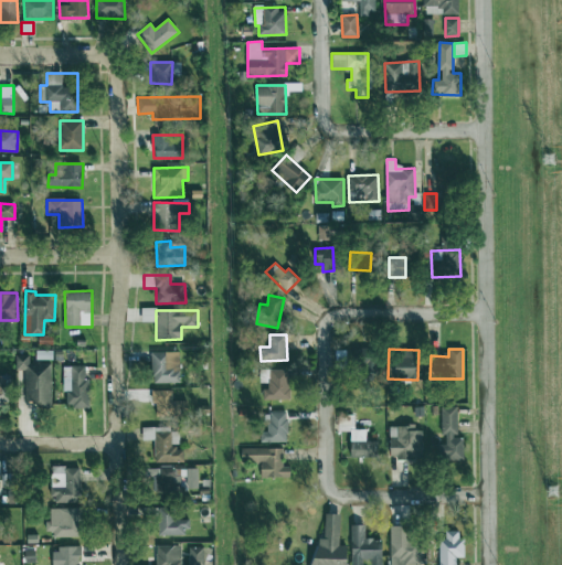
[(151,352),(151,383),(180,383),(180,352),(151,352)]
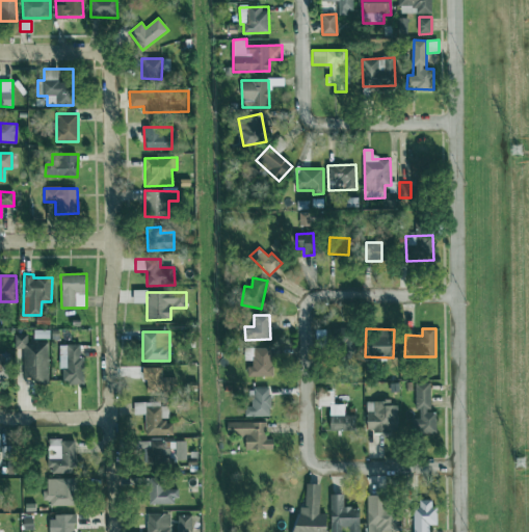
[(338,355),(352,357),(355,336),(341,334),(338,355)]
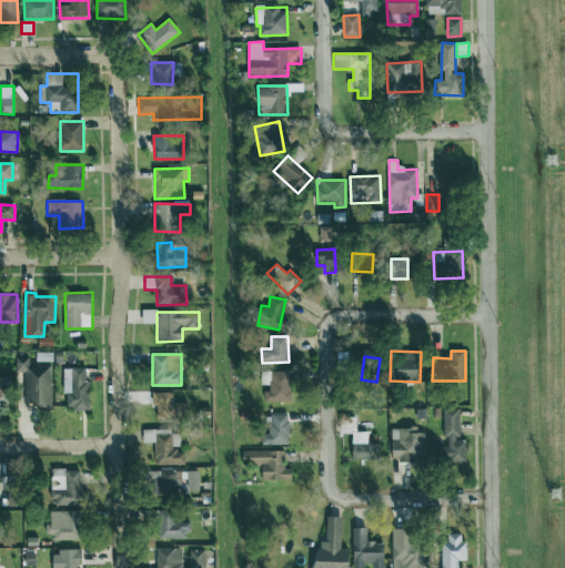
[(52,407),(52,366),(30,365),(30,357),(17,357),(16,372),(26,372),(24,406),(52,407)]
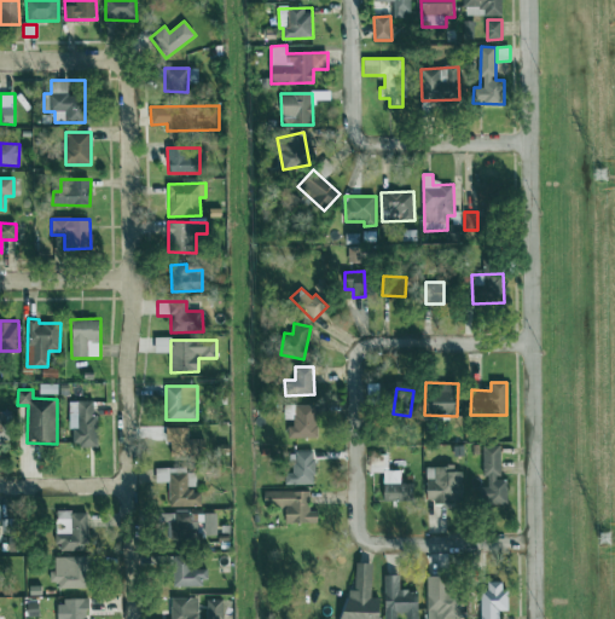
[(98,415),(93,415),(93,401),(70,401),(70,429),(74,429),(73,446),(98,447),(98,415)]
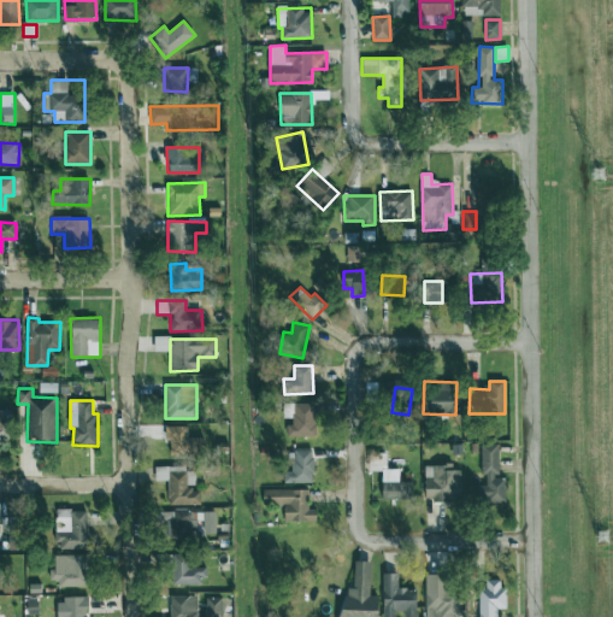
[(287,424),(287,438),(314,436),(314,403),(293,404),(294,424),(287,424)]
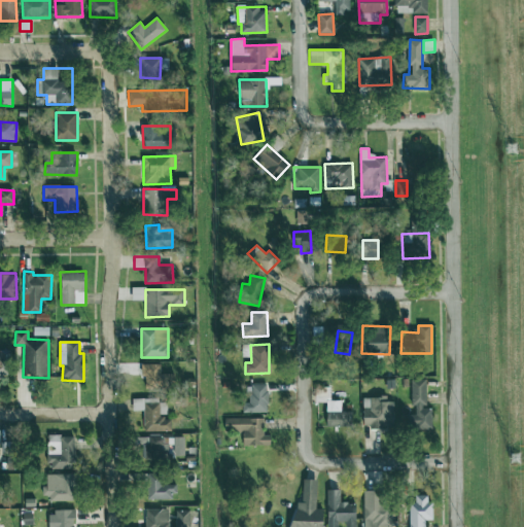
[(0,379),(8,379),(8,355),(0,355),(0,379)]
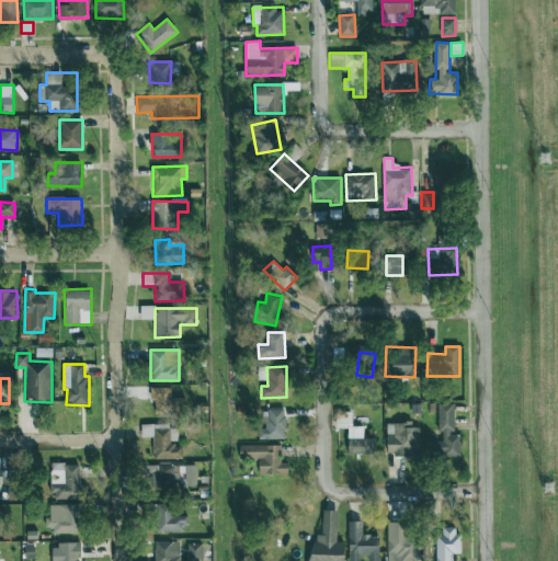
[(172,388),(152,388),(152,410),(178,410),(178,398),(172,398),(172,388)]
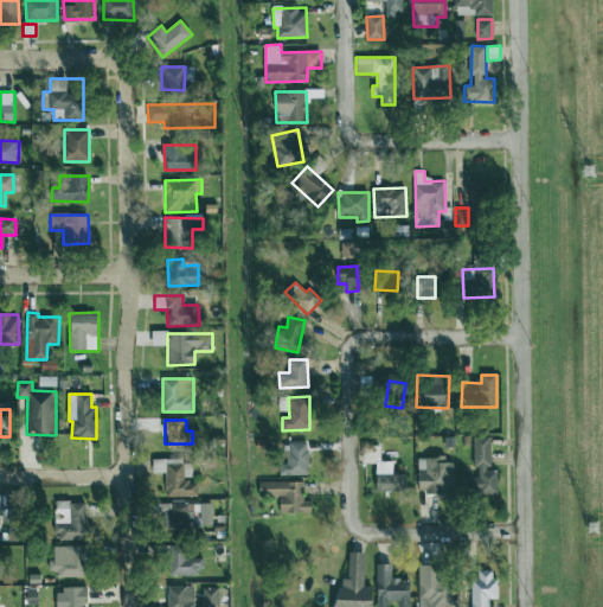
[(475,438),(475,477),(468,477),(468,493),(498,494),(498,470),(491,470),(492,438),(475,438)]
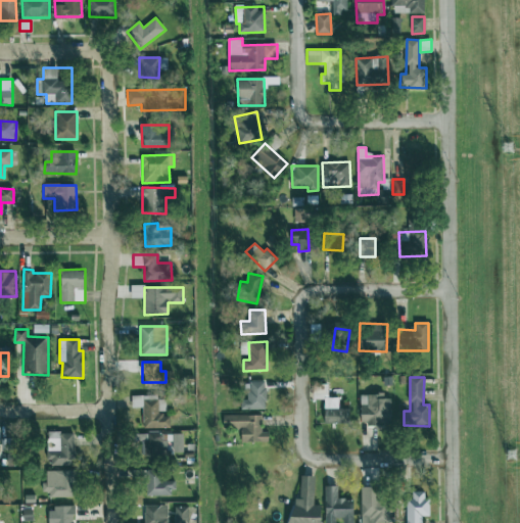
[(265,410),(266,382),(246,382),(246,399),(241,399),(241,410),(265,410)]
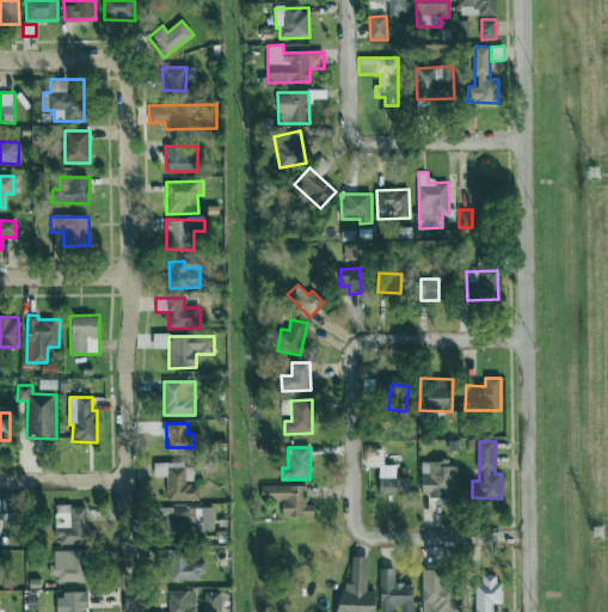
[(366,467),(379,467),(378,494),(409,495),(409,478),(395,478),(397,465),(384,465),(384,450),(366,450),(366,467)]
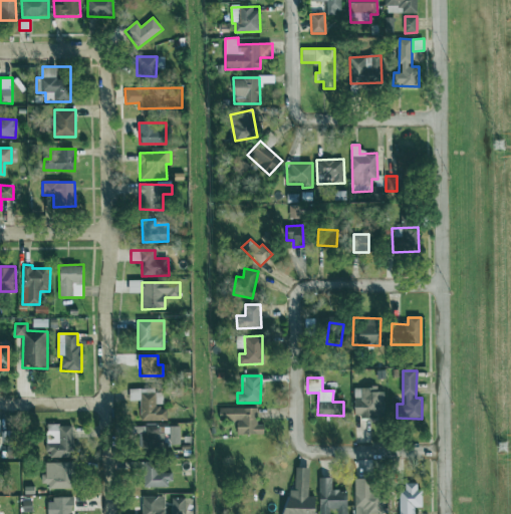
[(141,401),(141,420),(168,420),(168,407),(164,407),(164,394),(143,394),(143,389),(129,389),(130,401),(141,401)]
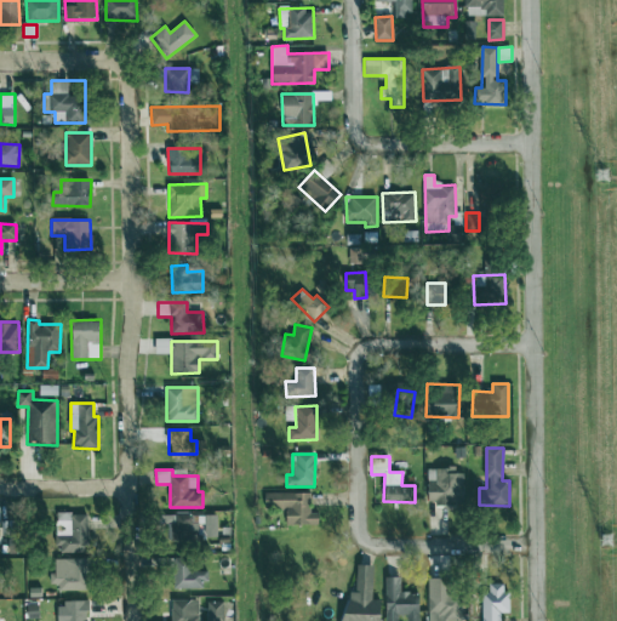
[(428,469),(428,506),(463,505),(463,469),(428,469)]
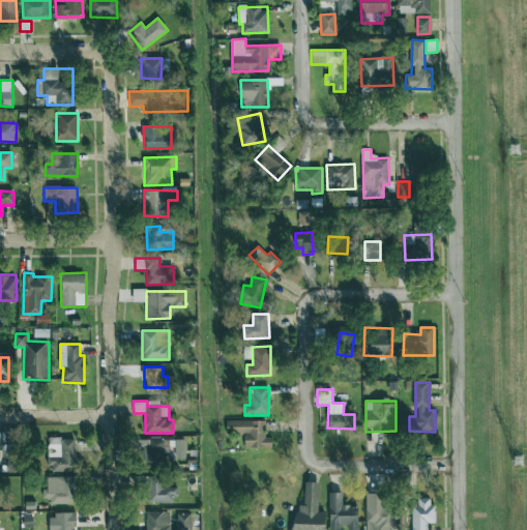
[(265,421),(226,420),(226,434),(243,434),(243,448),(271,448),(271,437),(265,437),(265,421)]
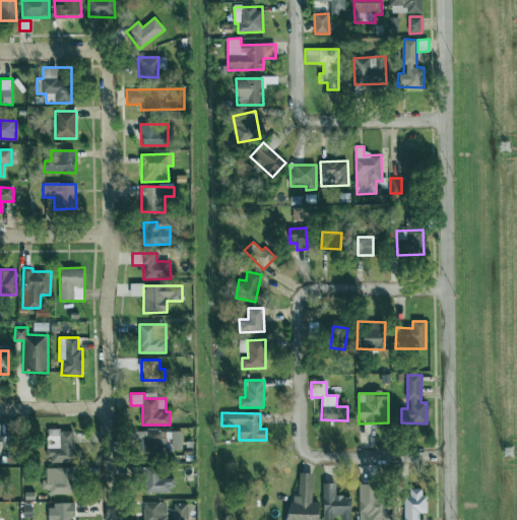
[(73,431),(48,430),(47,462),(72,463),(73,431)]
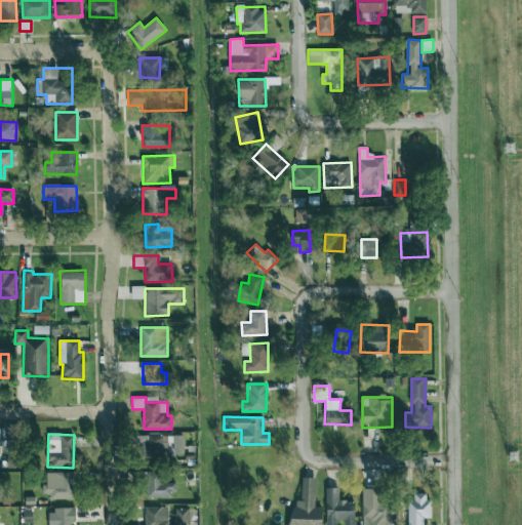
[(167,459),(166,434),(134,435),(135,444),(142,443),(143,459),(167,459)]
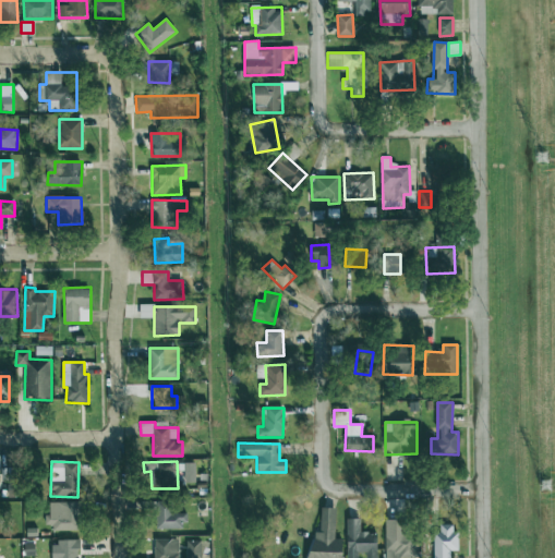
[(46,530),(77,529),(76,501),(49,502),(49,516),(45,516),(46,530)]
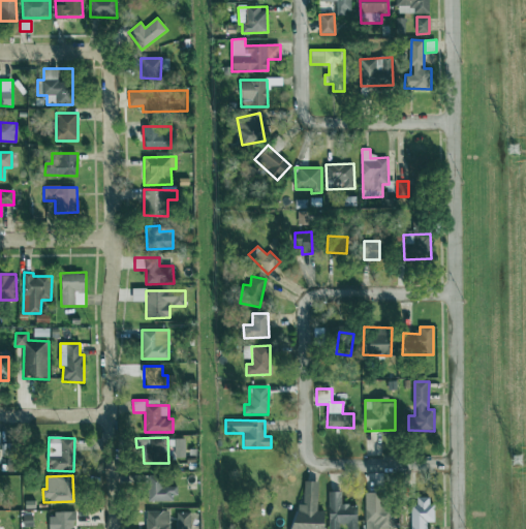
[(176,487),(162,487),(162,475),(147,475),(148,502),(176,501),(176,487)]
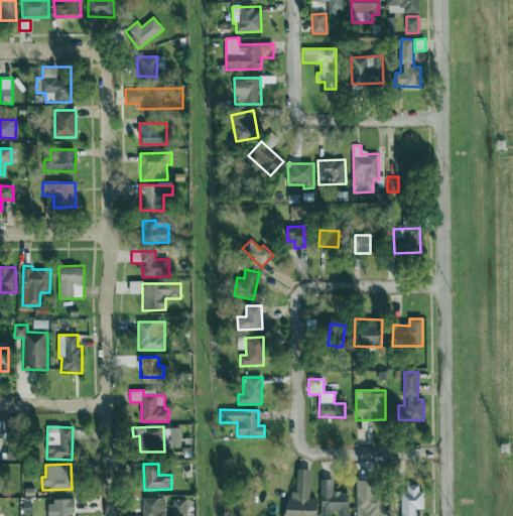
[(310,470),(296,470),(295,493),(286,492),(285,515),(314,515),(315,499),(309,498),(310,470)]
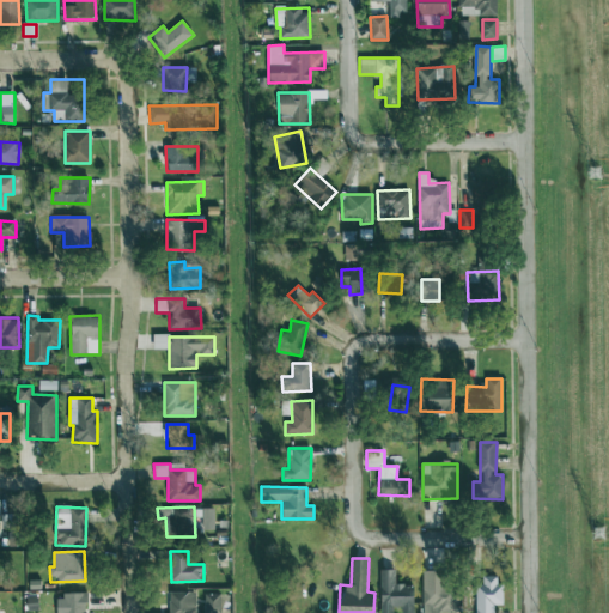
[(391,612),(393,607),(402,607),(401,612),(413,612),(413,584),(396,586),(395,570),(381,570),(381,612),(391,612)]
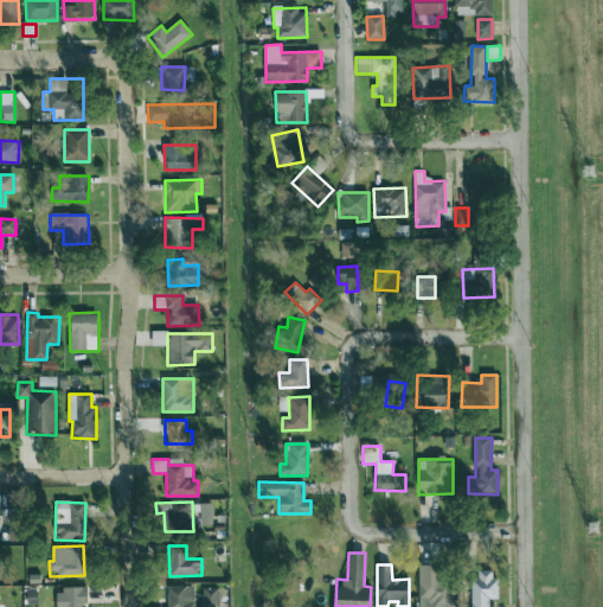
[(418,566),(418,606),(457,606),(457,575),(442,575),(442,566),(418,566)]
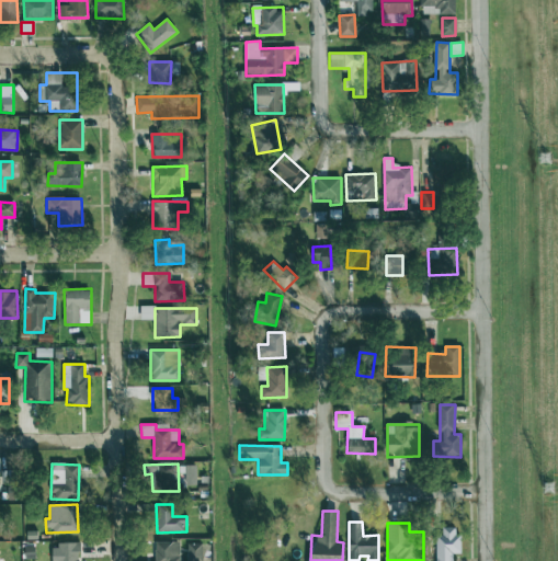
[(435,560),(454,560),(454,552),(458,552),(458,528),(443,527),(443,537),(436,537),(435,560)]
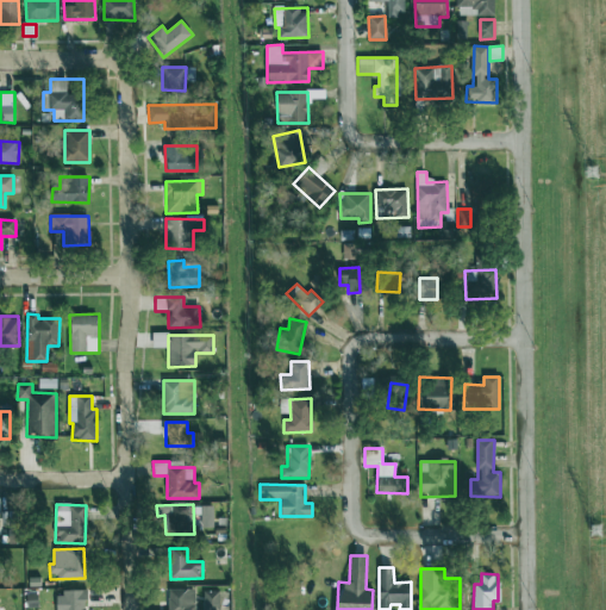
[(63,591),(62,609),(86,609),(86,590),(63,591)]
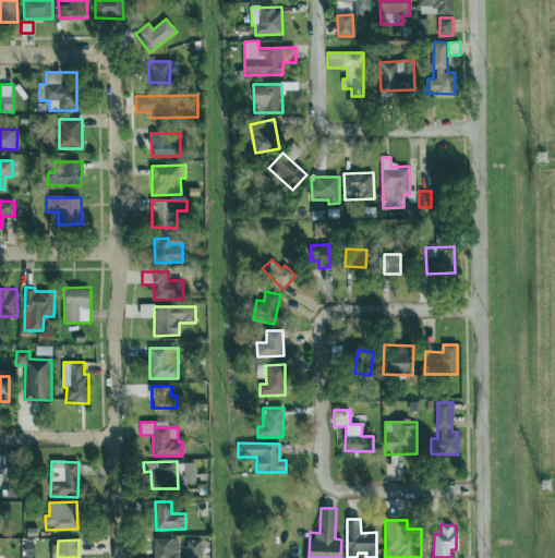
[(180,557),(180,540),(154,540),(154,557),(180,557)]
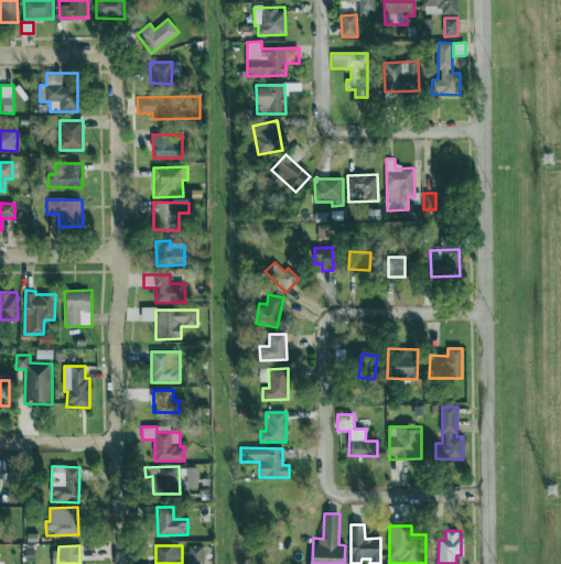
[(189,563),(203,563),(203,546),(189,546),(189,563)]
